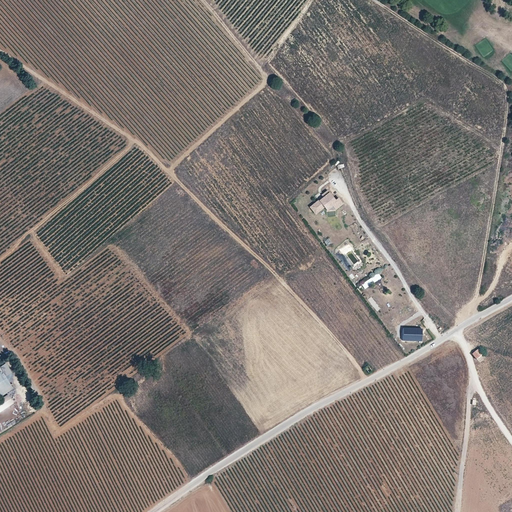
[(343,204),(338,198),(335,200),(327,190),(322,194),(324,196),(323,197),(319,200),(313,205),(318,212),(324,207),(332,206),(335,210),(343,204)]
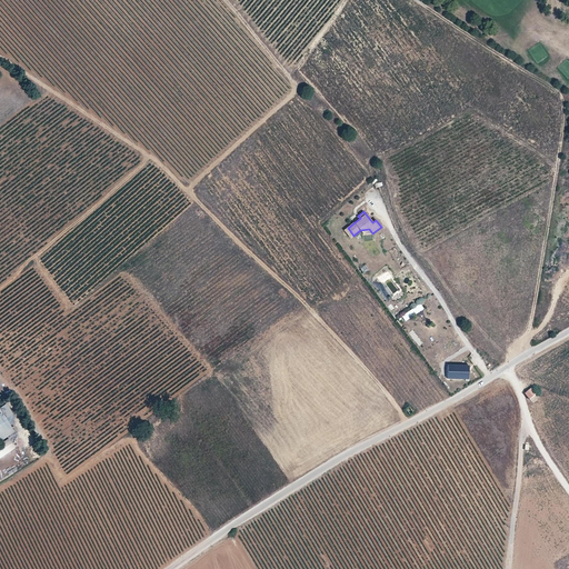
[(353,236),(348,228),(345,230),(351,238),(353,236)]
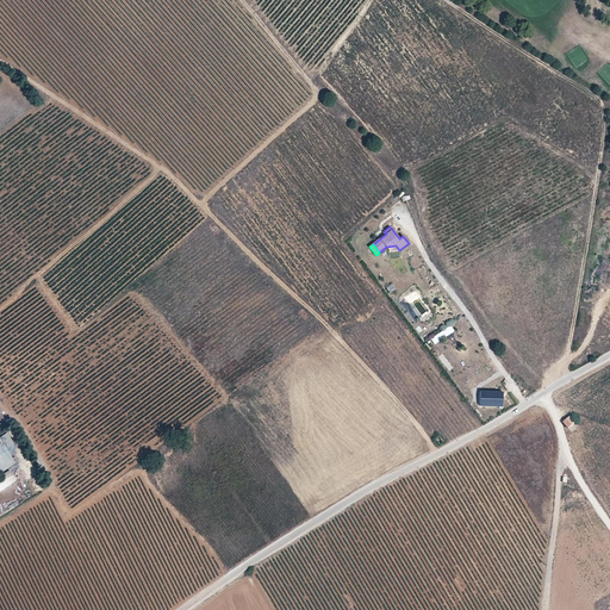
[(502,406),(503,392),(480,391),(479,406),(499,406),(502,406)]
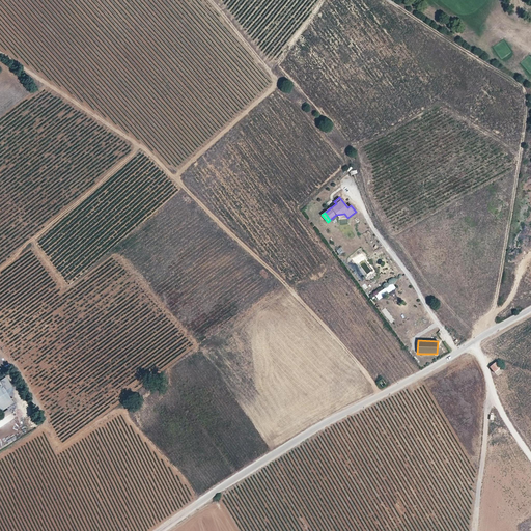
[(488,367),(494,373),(501,367),(496,362),(488,367)]
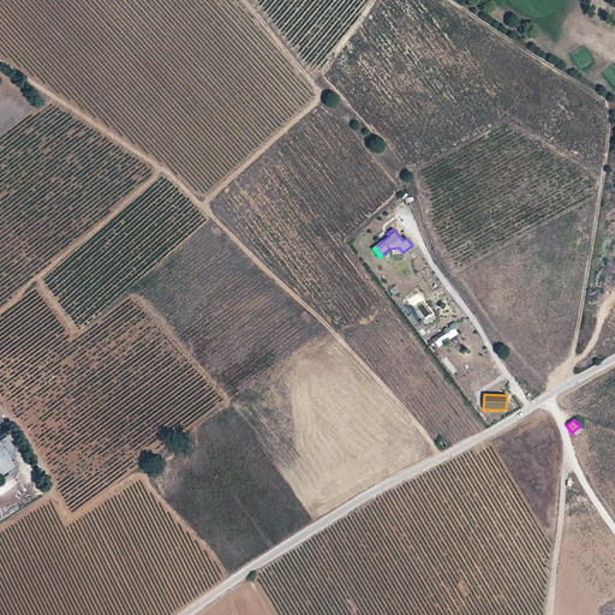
[(441,439),(437,441),(443,448),(447,446),(441,439)]
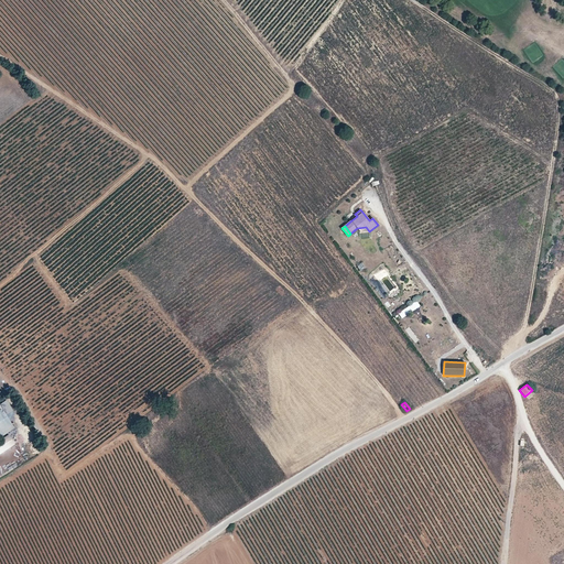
[(0,409),(0,436),(13,429),(0,409)]
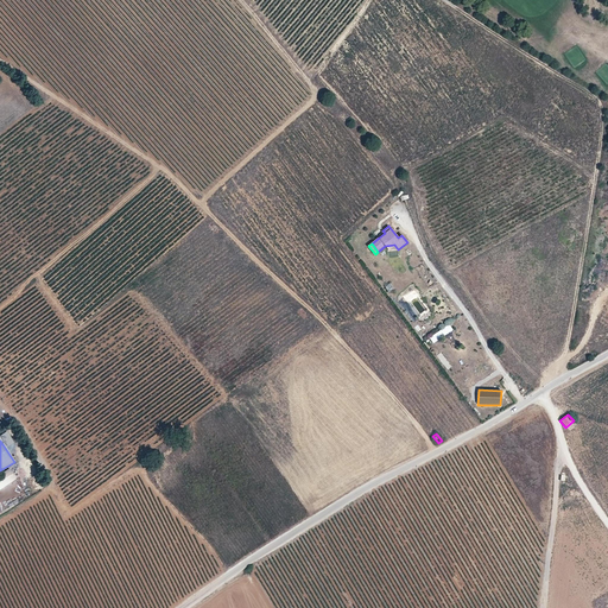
[(0,488),(16,479),(10,468),(0,473),(0,488)]
